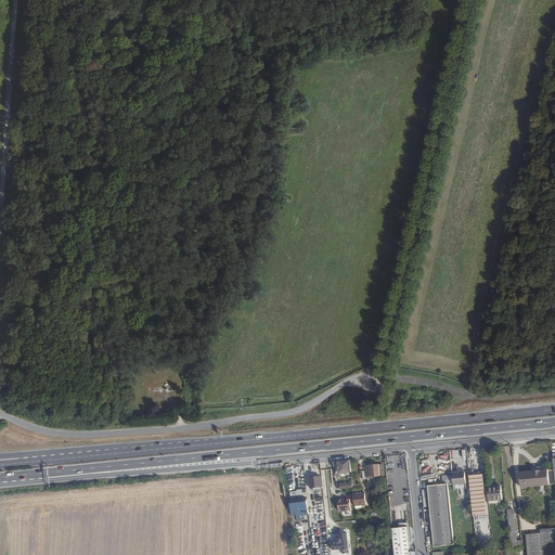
[(351,473),(350,461),(335,462),(336,475),(351,473)]
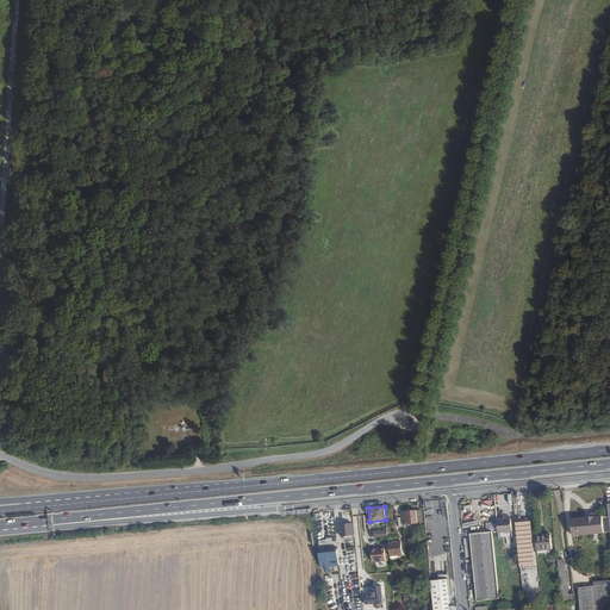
[(422,522),(422,511),(417,511),(402,512),(403,518),(403,526),(418,523),(422,522)]
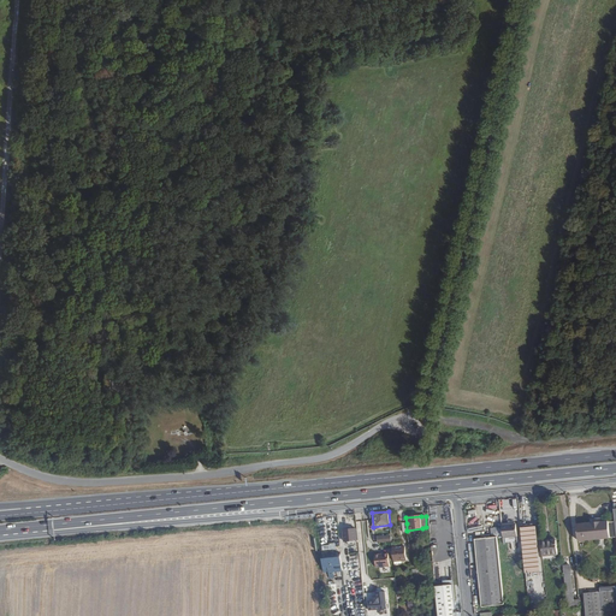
[(603,521),(590,522),(576,523),(579,542),(610,538),(609,521),(603,521)]
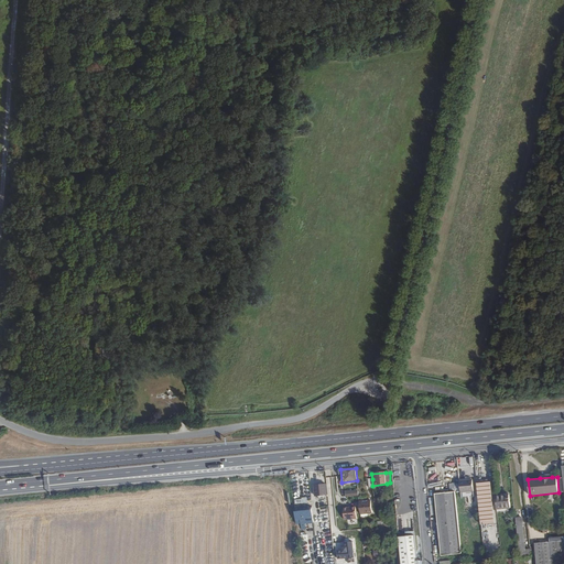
[(474,491),(473,480),(459,481),(461,499),(474,498),(473,492),(474,491)]
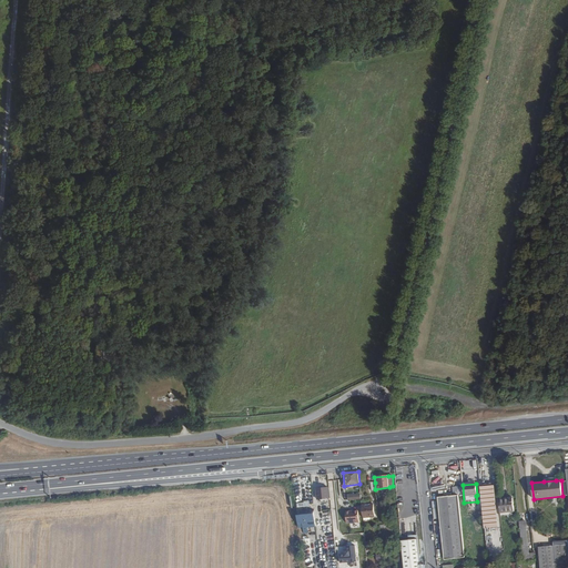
[(498,528),(494,486),(480,487),(485,529),(498,528)]
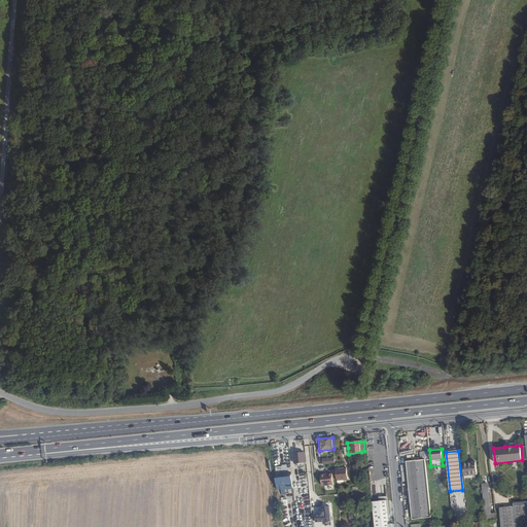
[(306,462),(305,453),(294,453),(294,464),(306,462)]
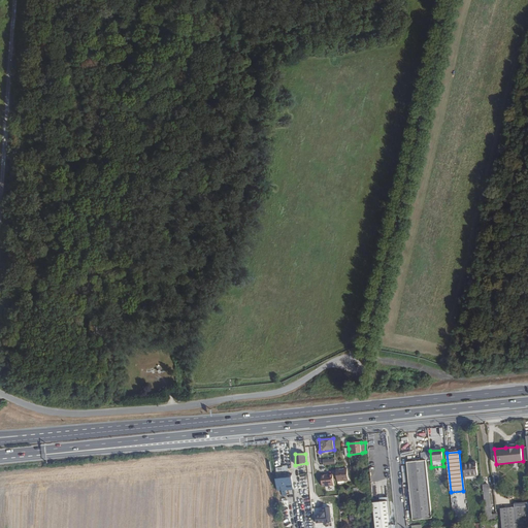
[(432,519),(426,461),(406,462),(413,521),(432,519)]
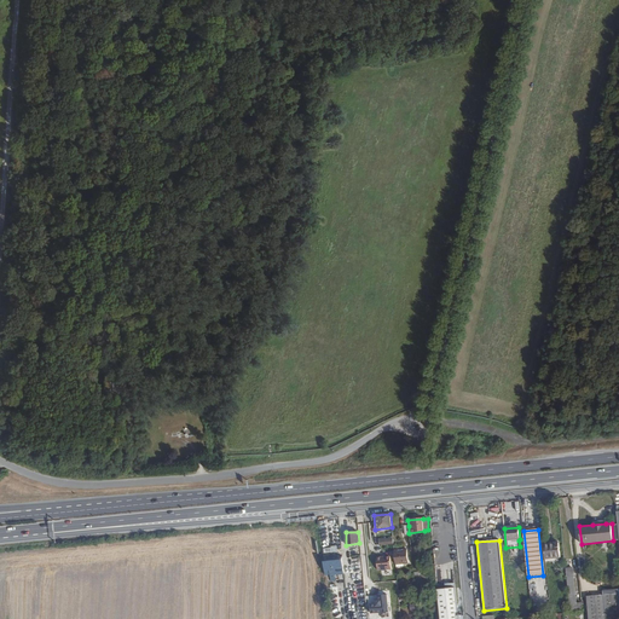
[(559,559),(557,543),(544,544),(545,560),(559,559)]
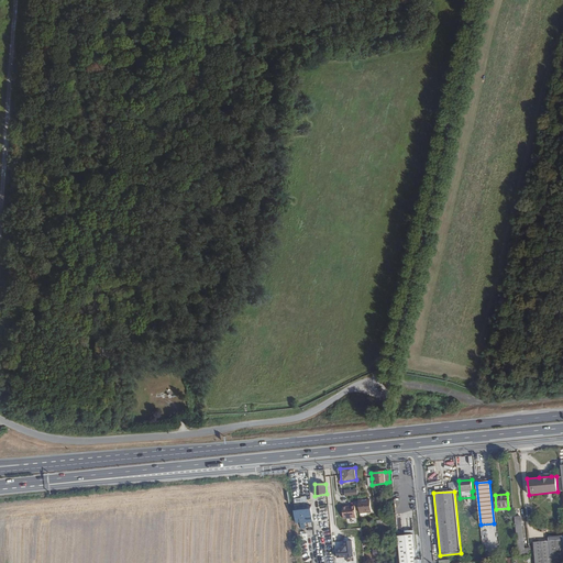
[(372,512),(371,500),(359,501),(360,514),(372,512)]
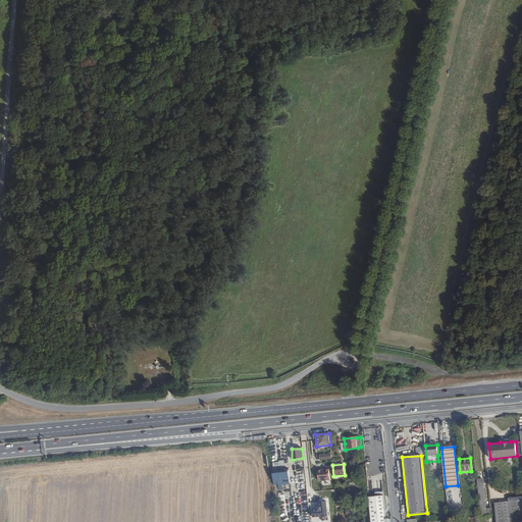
[(290,476),(289,469),(283,470),(283,473),(281,473),(281,472),(273,472),(274,484),(278,484),(278,490),(283,489),(282,484),(291,483),(290,476)]
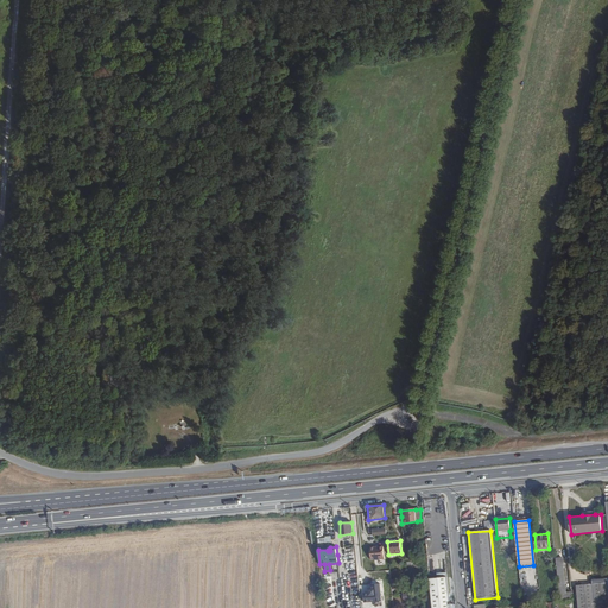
[(384,559),(381,548),(366,549),(367,561),(384,559)]
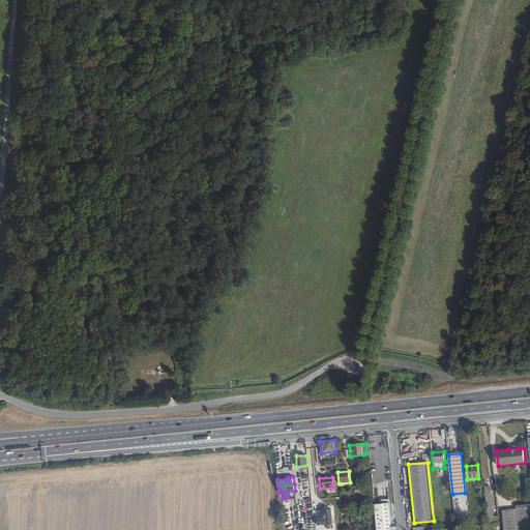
[(491,486),(484,486),(488,518),(494,518),(494,516),(491,486)]
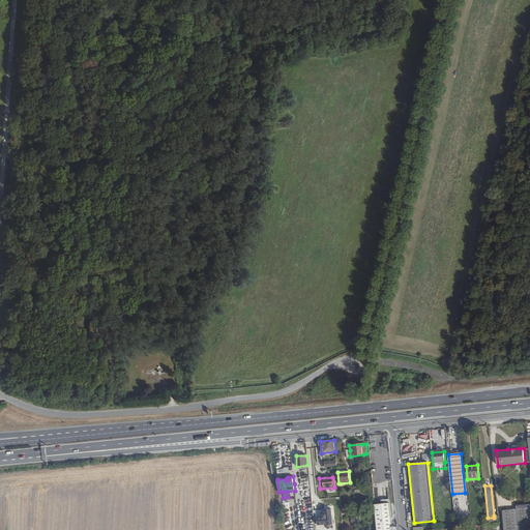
[(392,525),(390,503),(375,505),(377,529),(390,529),(391,525),(392,525)]
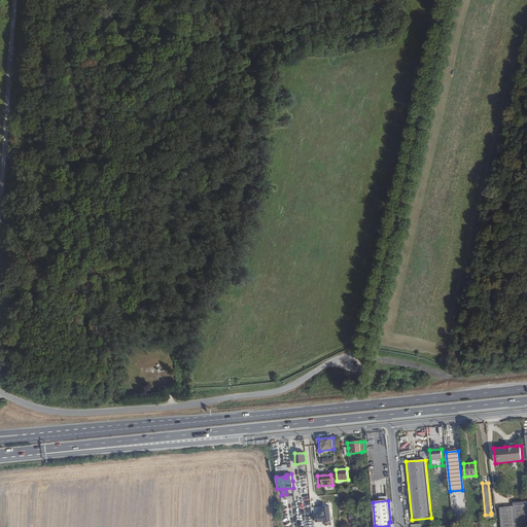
[(526,526),(526,500),(513,502),(514,505),(500,507),(501,526),(526,526)]
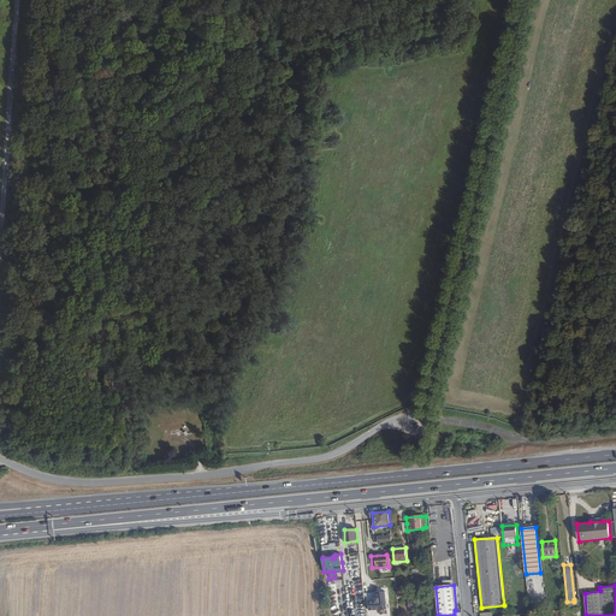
[(371,611),(388,610),(386,593),(377,594),(378,599),(374,599),(374,603),(369,603),(371,611)]
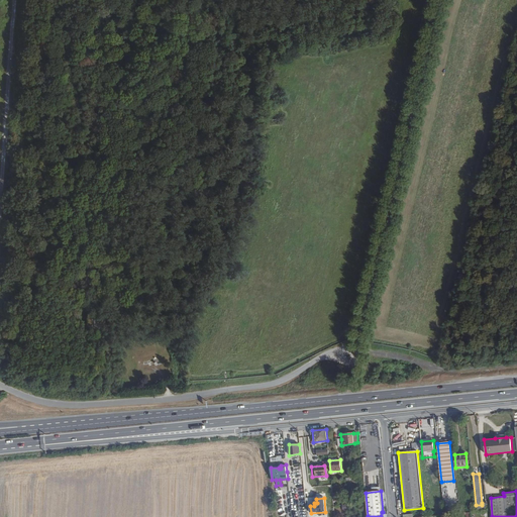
[(477,511),(479,510),(479,511),(487,510),(486,503),(482,503),(482,505),(476,505),(477,511)]
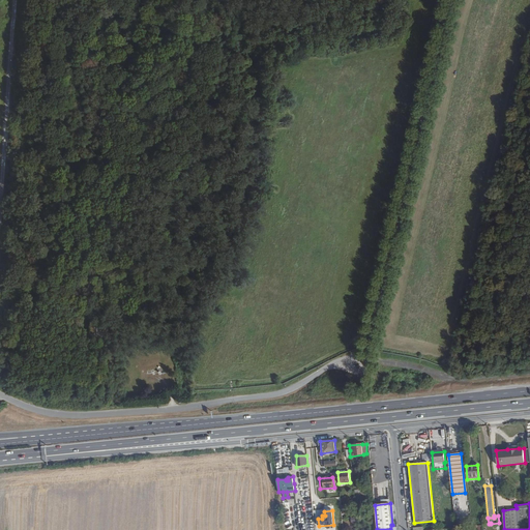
All buildings are outlined.
